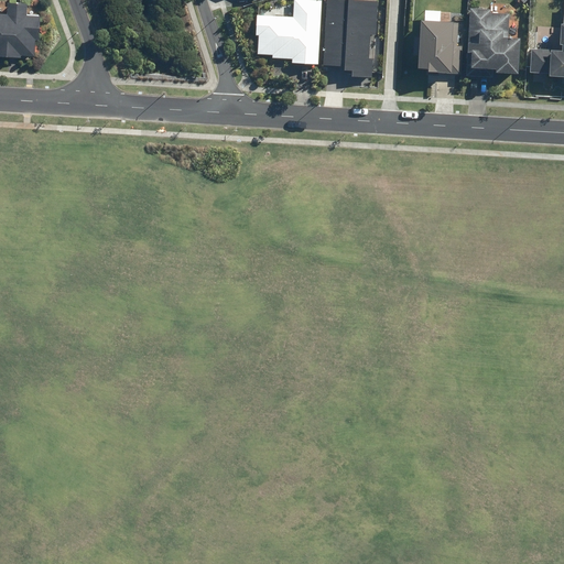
[(318,64),(322,0),(317,0),(292,0),(291,17),(255,14),(253,34),(259,34),(258,54),(273,55),(272,57),(292,58),(292,63),(318,64)]
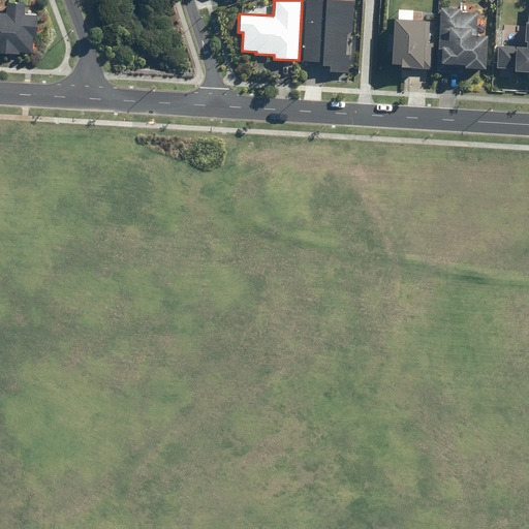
[(322,70),(347,71),(349,33),(352,34),(354,0),(305,0),(303,60),(323,61),(322,70)]
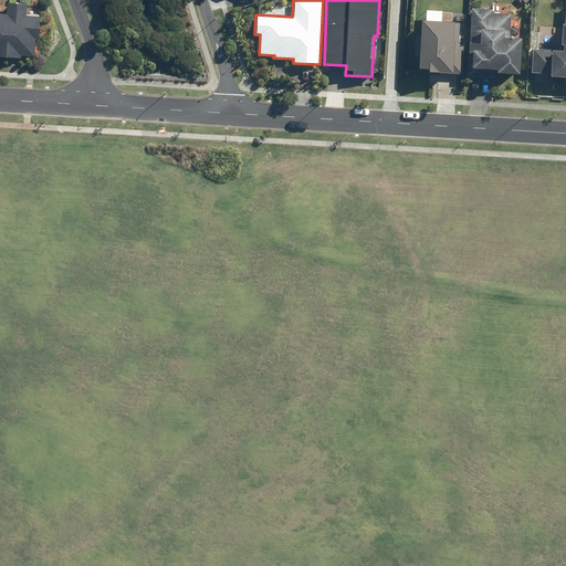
[(0,58),(22,59),(22,55),(33,55),(34,38),(41,39),(41,16),(27,14),(28,3),(8,3),(8,13),(0,13),(0,58)]
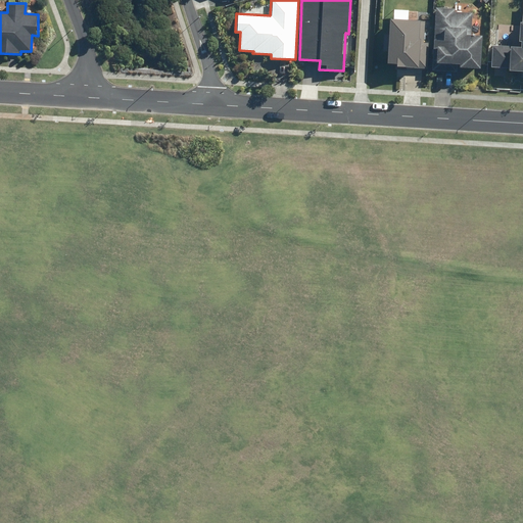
[(460,65),(479,66),(481,36),(471,35),(473,9),(436,6),(432,60),(460,61),(460,65)]
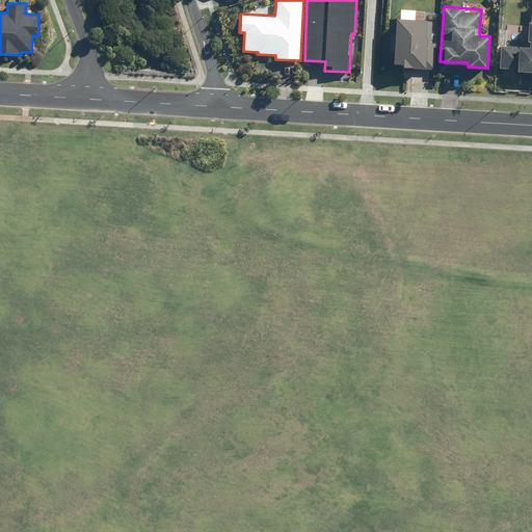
[(401,18),(396,17),(394,63),(403,63),(403,67),(430,69),(431,52),(435,52),(435,44),(430,44),(432,19),(416,18),(416,8),(401,8),(401,18)]
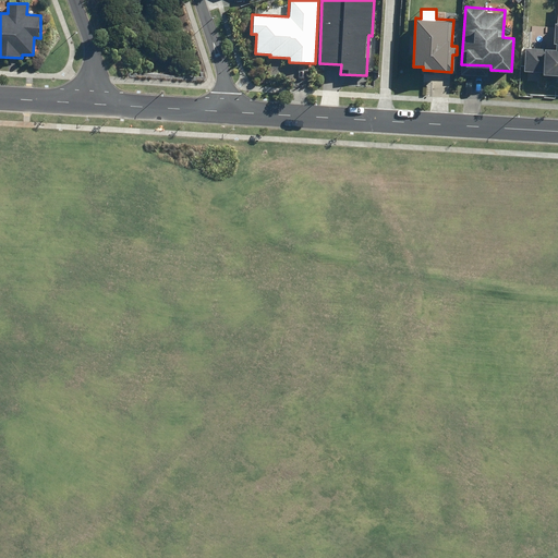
[(543,73),(557,73),(557,21),(554,22),(554,43),(556,43),(556,48),(524,47),(524,71),(543,71),(543,73)]
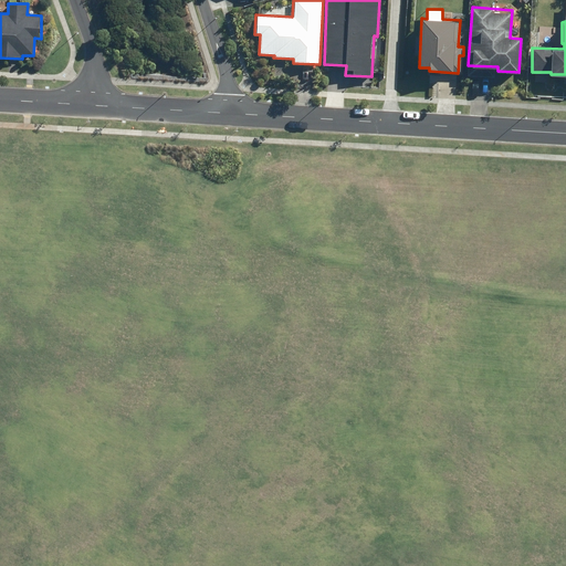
All buildings are outlined.
